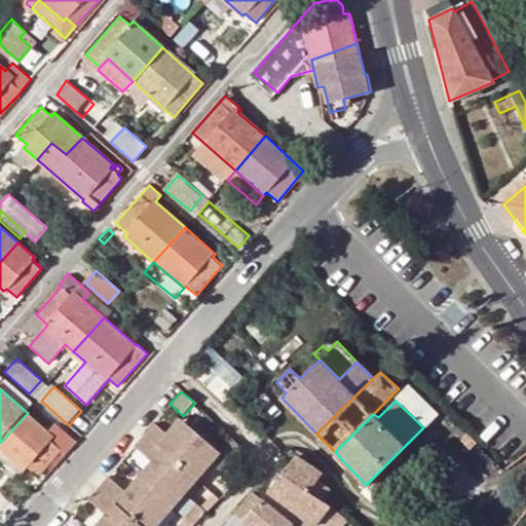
[(28,413),(0,443),(0,449),(23,470),(25,467),(35,478),(45,466),(50,471),(77,440),(55,422),(48,430),(28,413)]
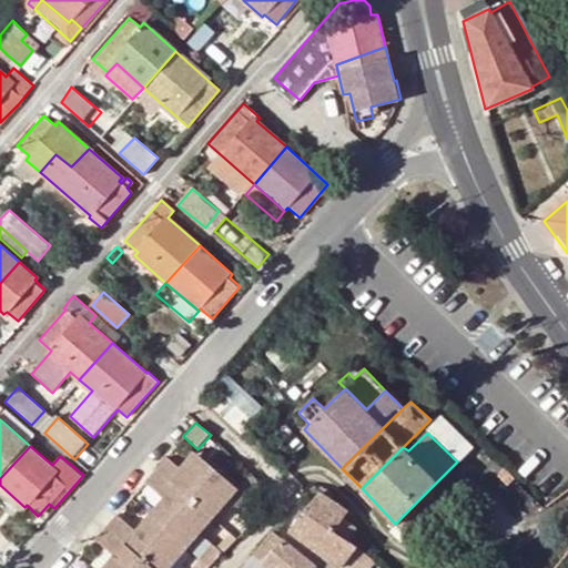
[(178,465),(184,472),(198,455),(191,449),(178,465)]
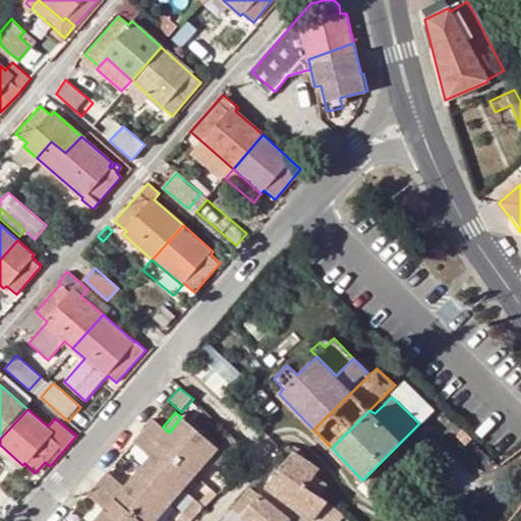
[(153,520),(170,502),(216,448),(181,417),(169,432),(163,426),(150,417),(149,416),(129,439),(149,455),(135,471),(122,486),(104,471),(84,494),(103,508),(92,520),(153,520)]
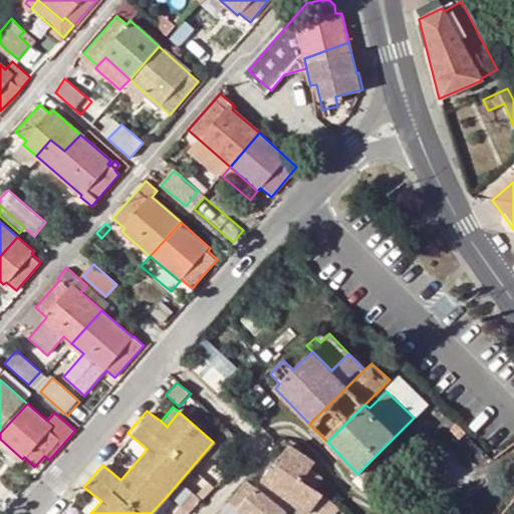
[(406,449),(395,437),(357,474),(368,485),(406,449)]
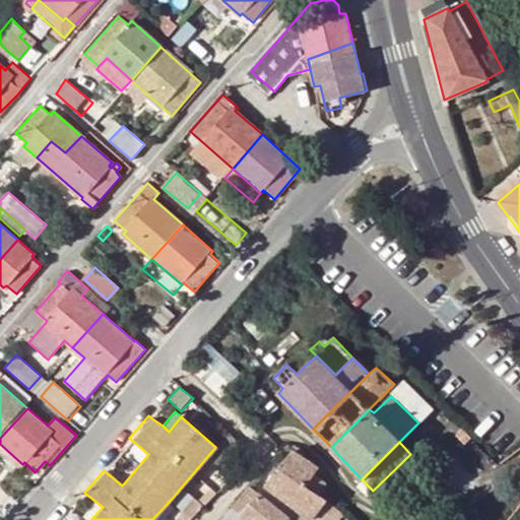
[(313,476),(317,469),(293,452),(266,485),(313,519),(326,502),(318,495),(306,486),(313,476)]
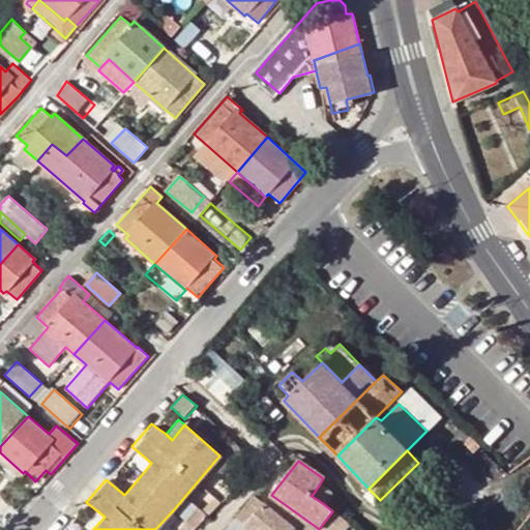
[(312,496),(324,504),(331,495),(319,486),(312,496)]
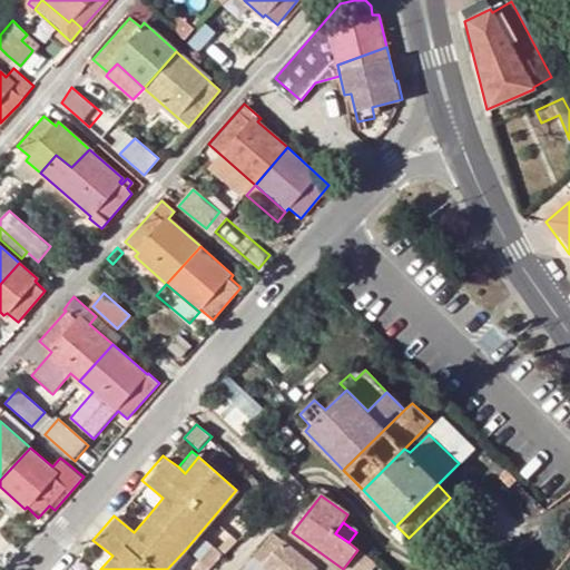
[(271,569),(316,569),(274,533),(254,556),(271,569)]
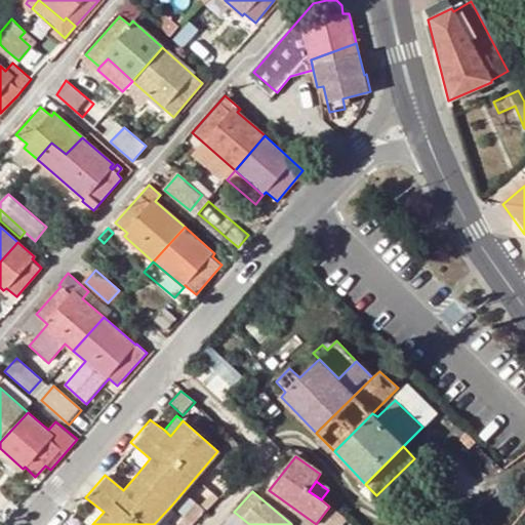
[(249,524),(234,512),(224,524),(249,524)]
